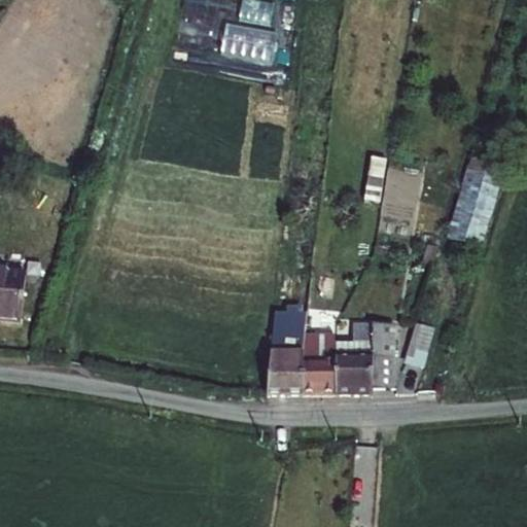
[(372,156),(369,200),(386,201),(390,159),(372,156)]
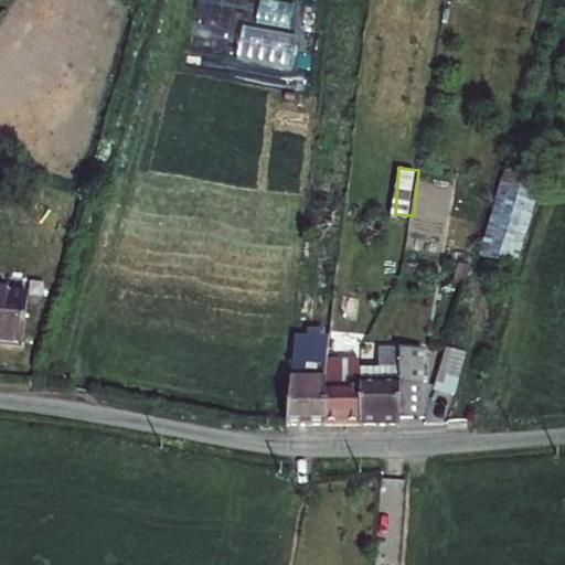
[(537,183),(505,172),(480,255),(512,265),(537,183)]
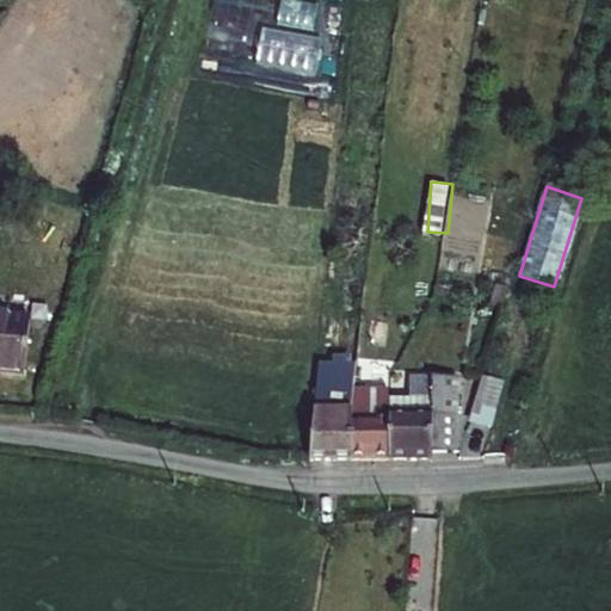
[(30,320),(0,316),(0,375),(23,377),(30,320)]
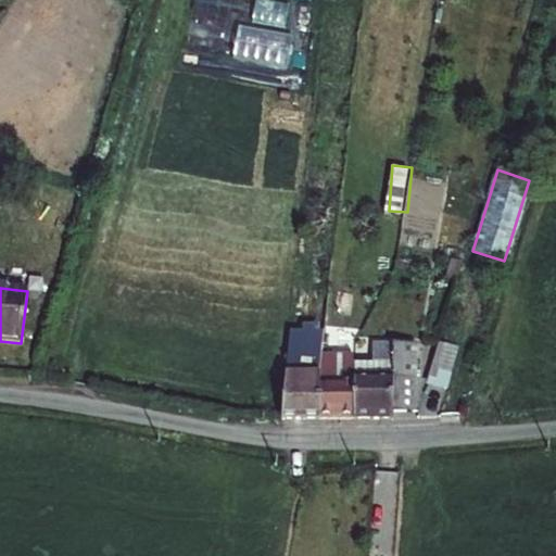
[(346,316),(328,314),(324,345),(343,348),(346,316)]
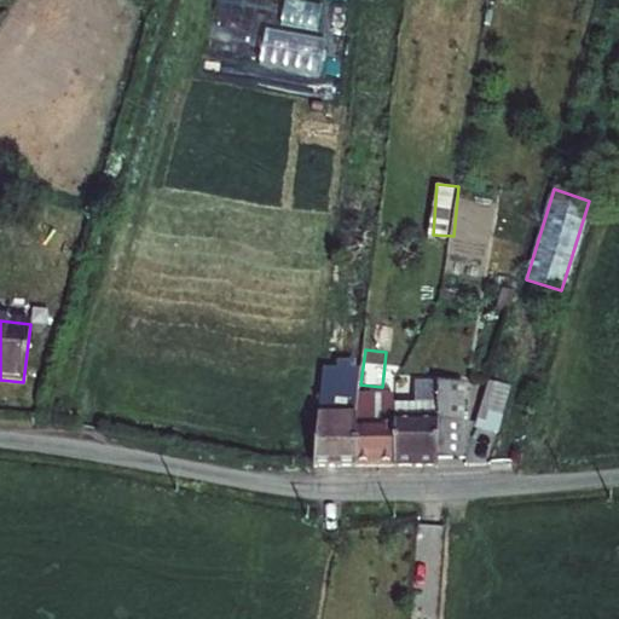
[(391,431),(391,462),(435,462),(435,458),(462,458),(462,376),(414,379),(414,399),(391,399),(391,431)]
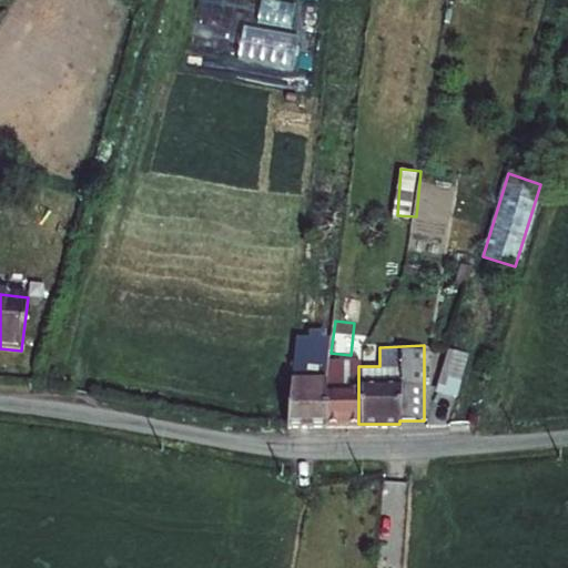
[(468,354),(449,348),(442,375),(460,379),(468,354)]
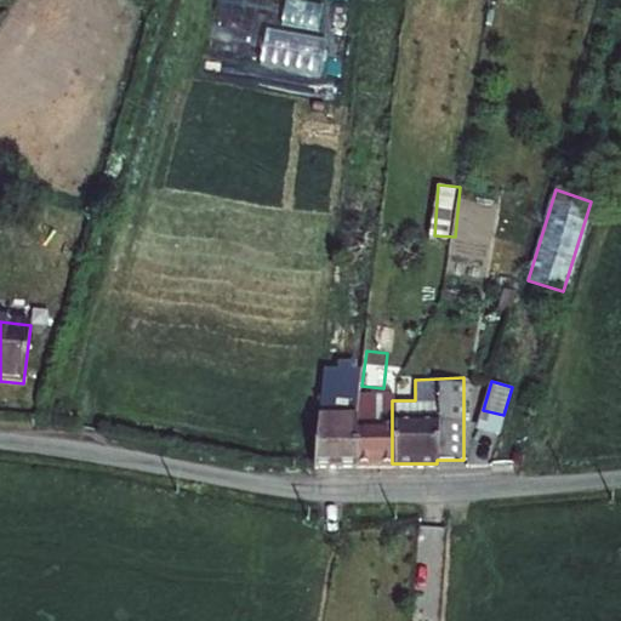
[(320,406),(314,463),(354,463),(357,432),(362,393),(328,393),(325,406),(320,406)]
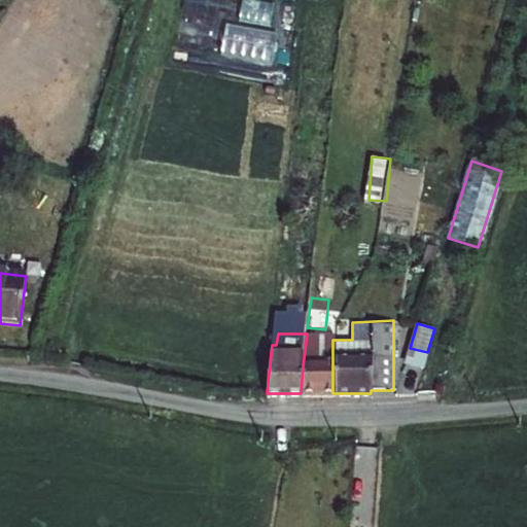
[(303,366),(301,393),(332,393),(332,366),(303,366)]
